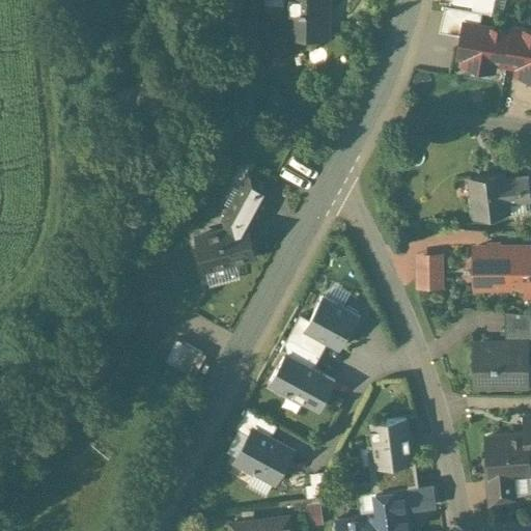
[(287,0),(287,36),(327,37),(328,0),(287,0)]
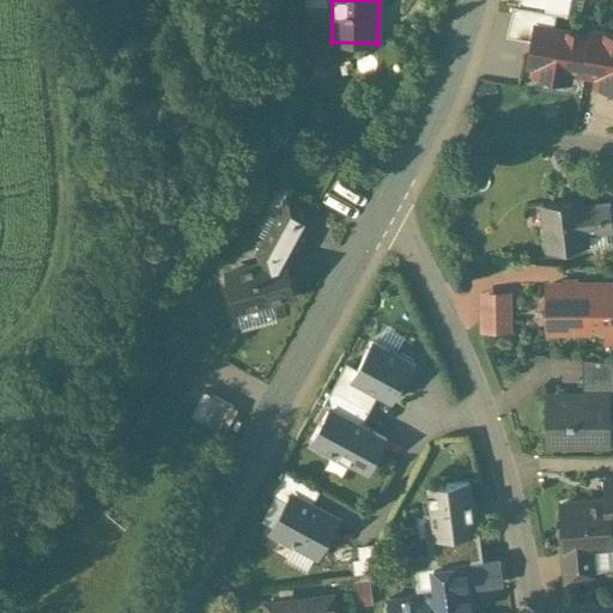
[(571,0),(520,0),(519,7),(544,12),(568,16),(571,0)]
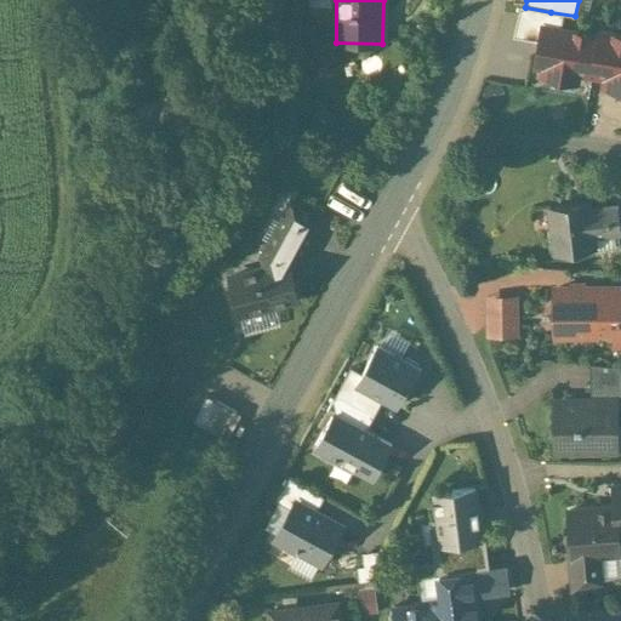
[(596,33),(541,23),(533,67),(542,69),(541,77),(580,83),(581,75),(588,77),(596,33)]
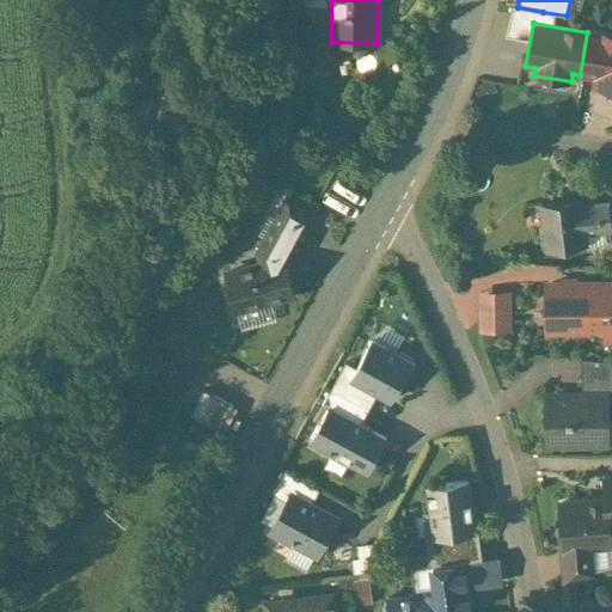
[(611,31),(591,28),(582,77),(595,79),(594,85),(611,87),(611,31)]
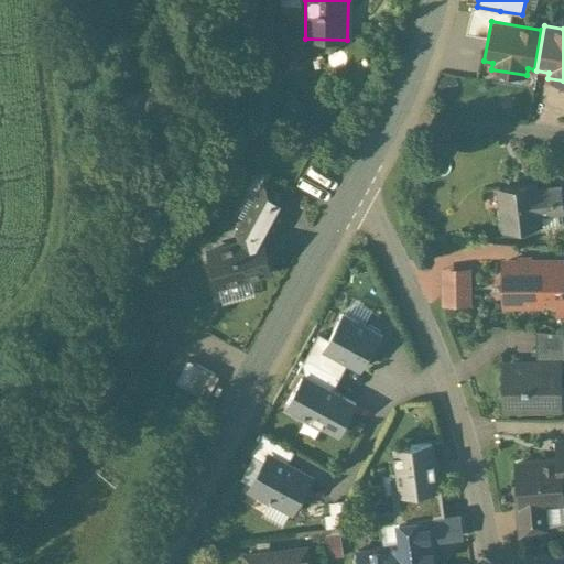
[(537,184),(499,188),(503,230),(541,226),(540,216),(563,212),(563,201),(562,186),(537,188),(537,184)]
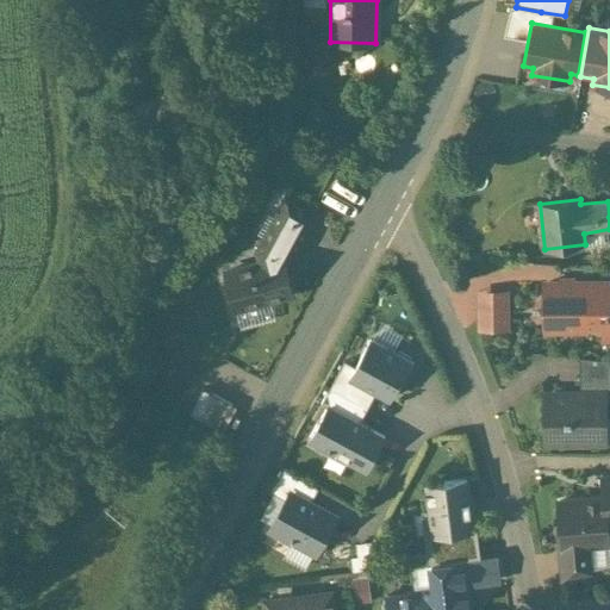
[(309,226),(281,211),(266,241),(287,253),(293,255),(309,226)]
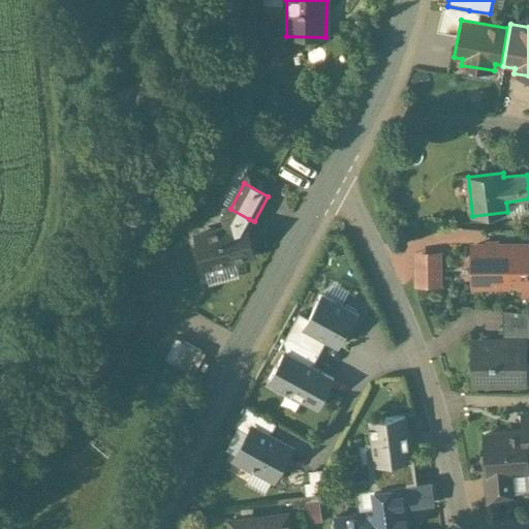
[(249,219),(230,209),(224,219),(226,226),(221,228),(222,230),(246,225),(249,219)]
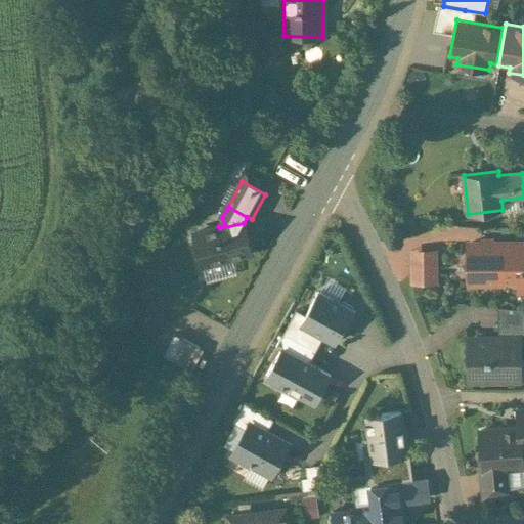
[(244,223),(220,228),(219,226),(193,234),(200,258),(203,257),(205,265),(251,253),(244,223)]
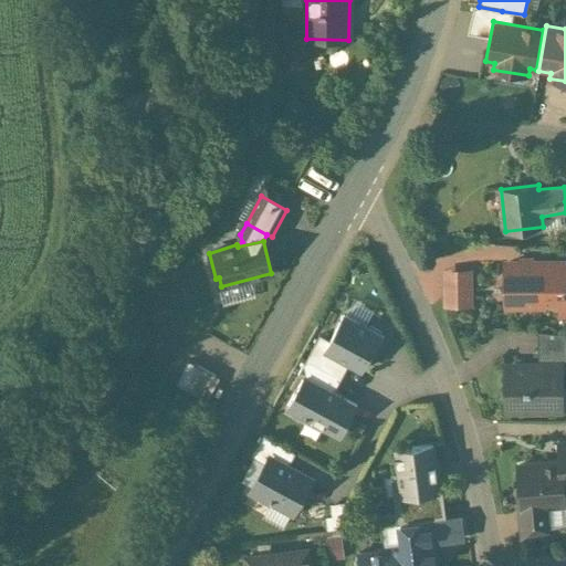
[(546,263),(506,264),(507,306),(543,305),(543,301),(543,273),(546,273),(546,263)]
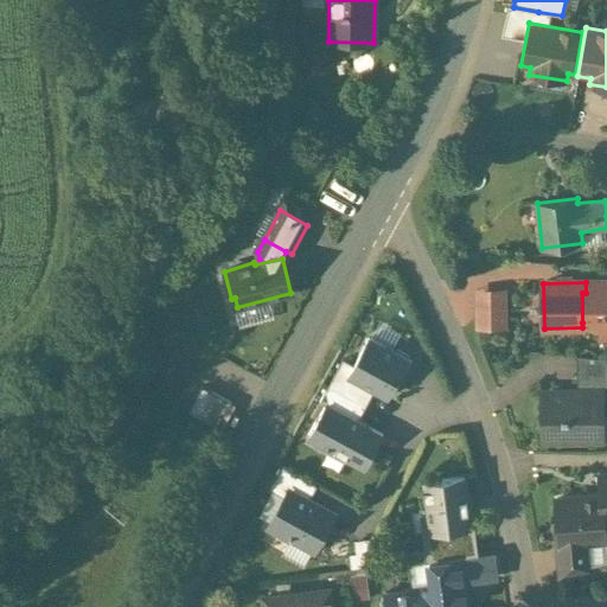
[(606,288),(602,289),(602,293),(586,293),(582,293),(582,323),(602,323),(602,337),(606,336),(606,288)]
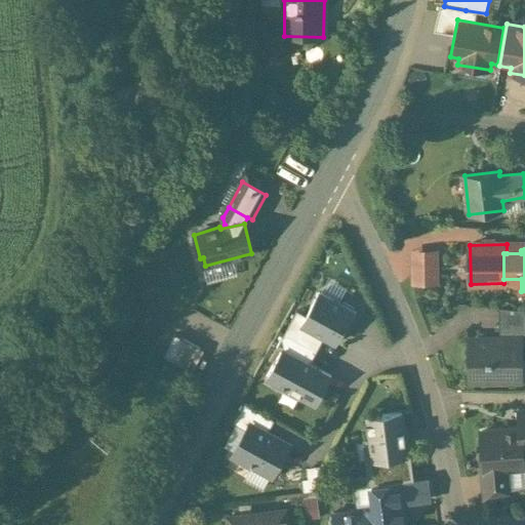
[(436,251),(413,251),(413,275),(436,275),(436,251)]
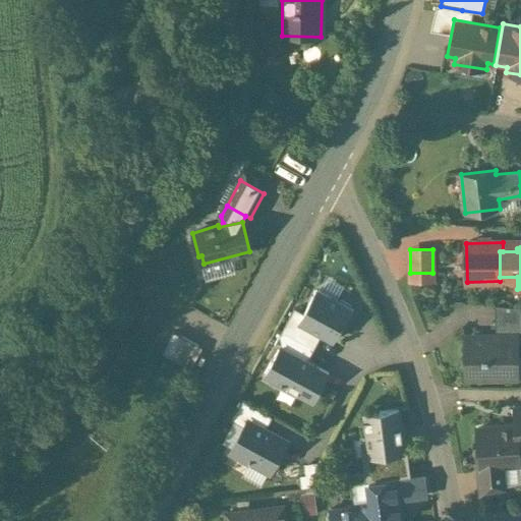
[(432,282),(432,273),(410,273),(410,282),(432,282)]
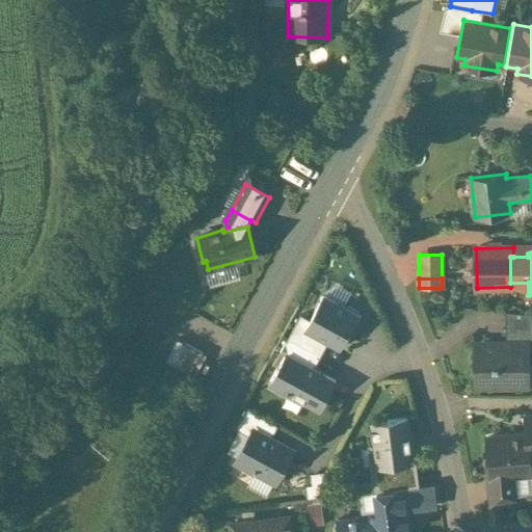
[(311,320),(306,329),(328,342),(340,348),(347,335),(350,337),(363,314),(345,303),(344,307),(323,296),(311,320)]
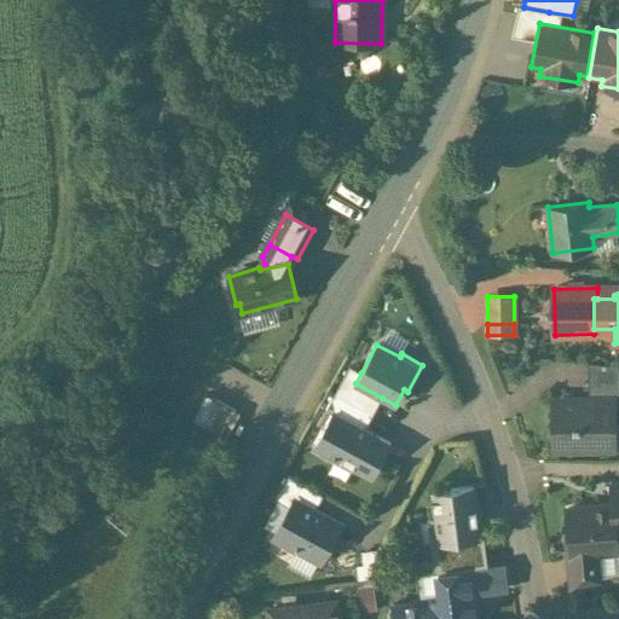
[(618,365),(588,363),(588,399),(612,399),(613,401),(618,400),(618,365)]
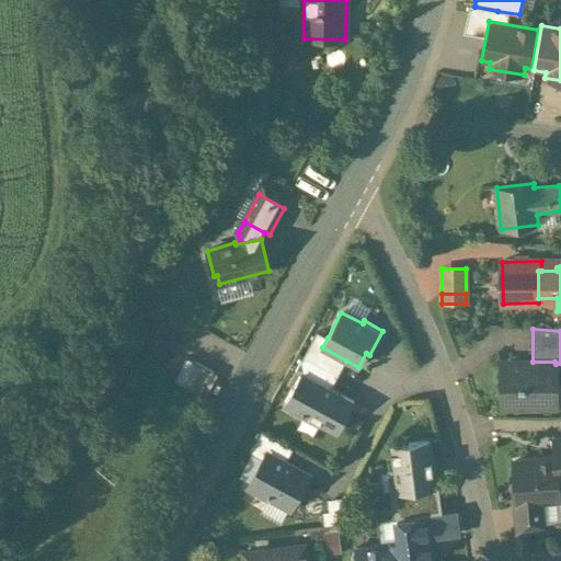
[(322,347),(328,338),(318,332),(296,371),(301,374),(301,373),(331,389),(346,361),(322,347)]
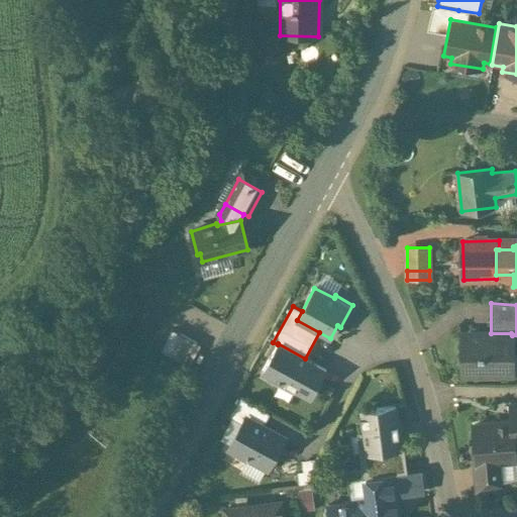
[(151,308),(138,314),(147,335),(162,328),(151,308)]
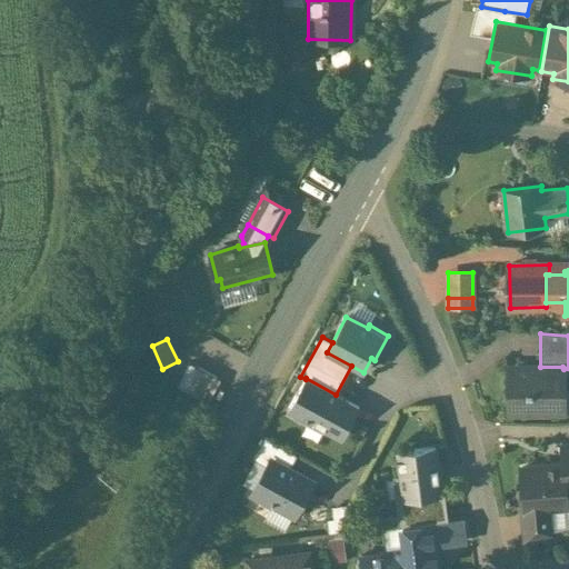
[(537,367),(536,369),(509,370),(510,413),(557,413),(557,390),(563,390),(563,369),(562,367),(540,367),(537,367)]
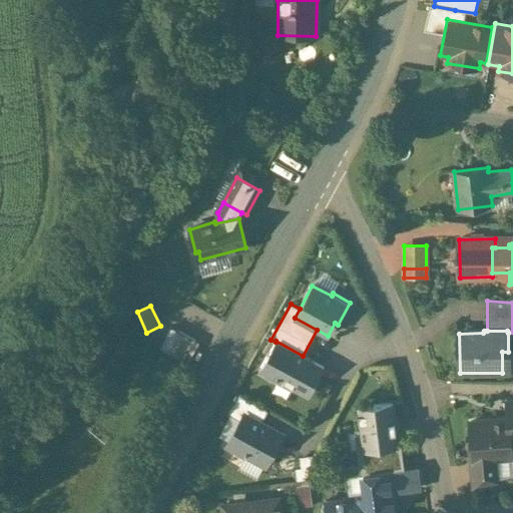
[(276,342),(258,373),(278,383),(280,380),(309,395),(324,367),(303,356),(276,341),(276,342)]
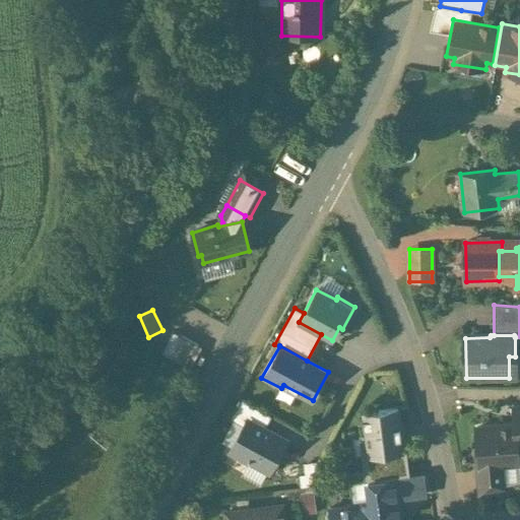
[(248,418),(265,429),(272,415),(243,400),(233,419),(245,426),(248,418)]
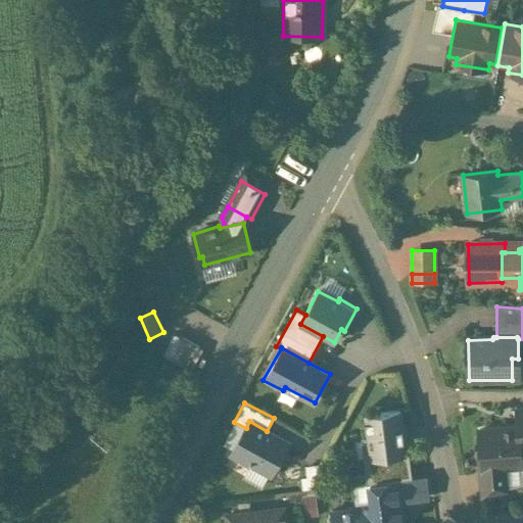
[(365,438),(368,460),(376,459),(402,455),(406,455),(400,411),(366,416),(368,437),(365,438)]
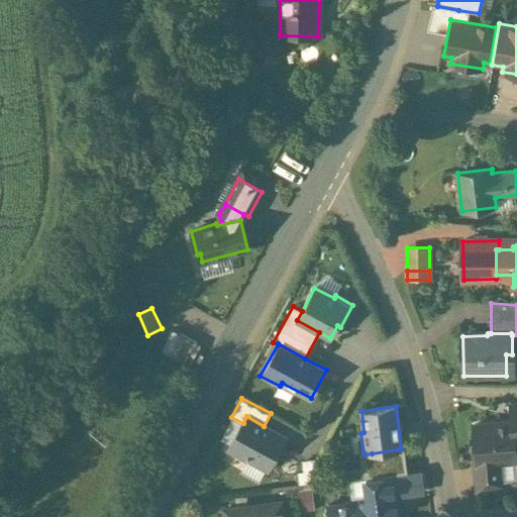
[(264,426),(246,416),(243,423),(230,448),(247,457),(248,456),(269,467),(285,437),(264,426)]
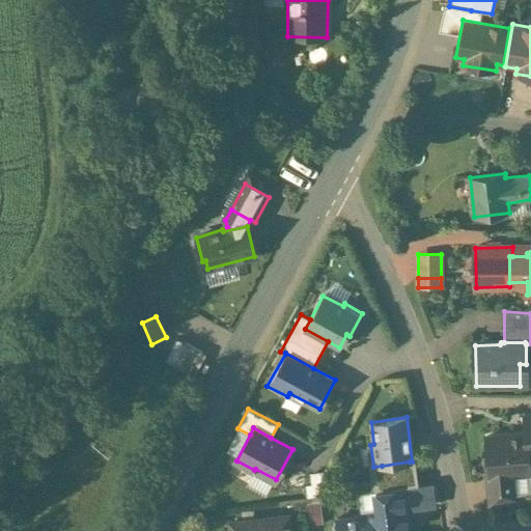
[(525,434),(486,438),(490,476),(487,476),(488,491),(512,488),(511,475),(530,474),(529,469),(528,456),(527,456),(525,434)]
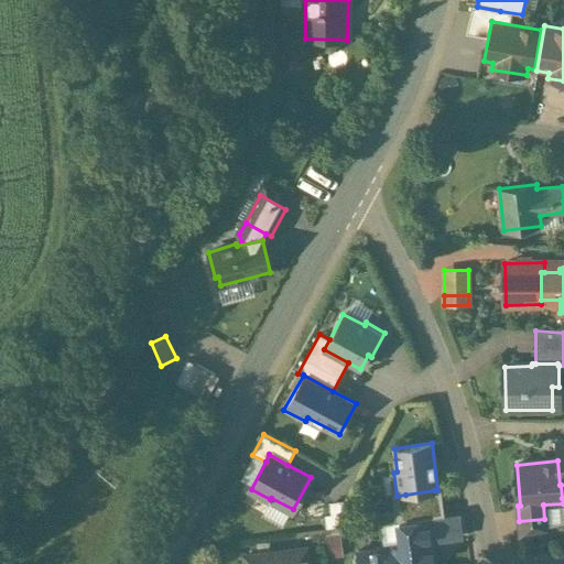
[(405,495),(409,521),(434,518),(438,517),(434,490),(405,495)]
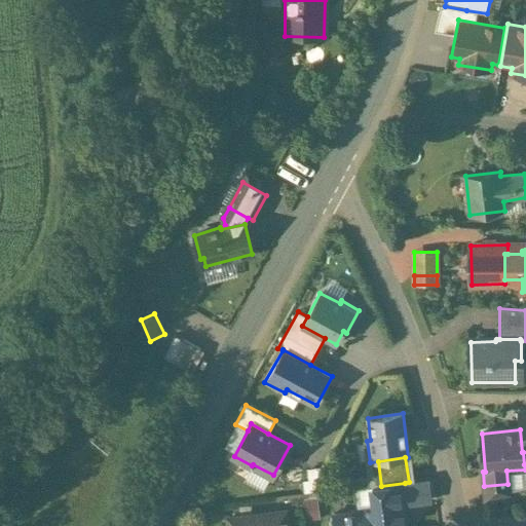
[(381,486),(372,487),(374,509),(375,511),(404,508),(408,506),(405,483),(381,486)]
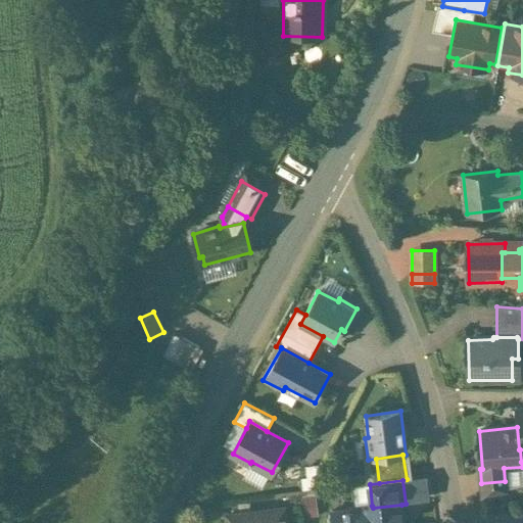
[(505,481),(481,483),(483,500),(506,493),(505,481)]
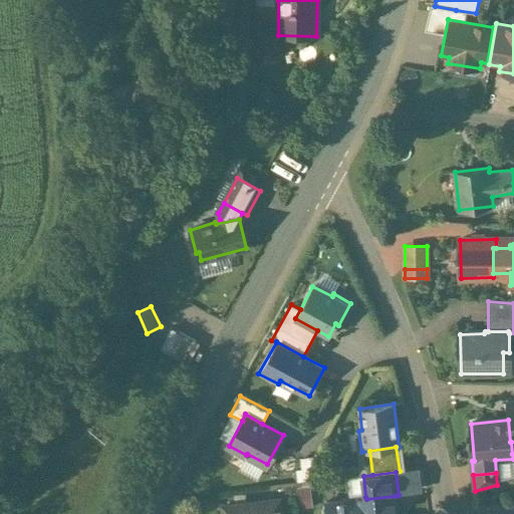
[(312,484),(297,487),(300,507),(315,504),(312,484)]
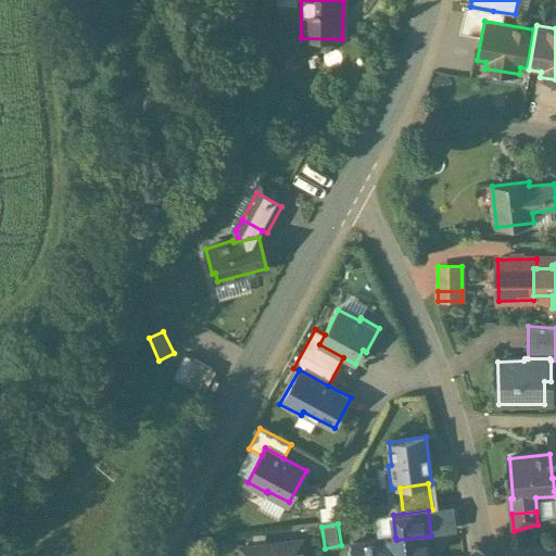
[(428,555),(427,536),(396,540),(395,538),(386,540),(386,541),(353,544),(354,555),(428,555)]
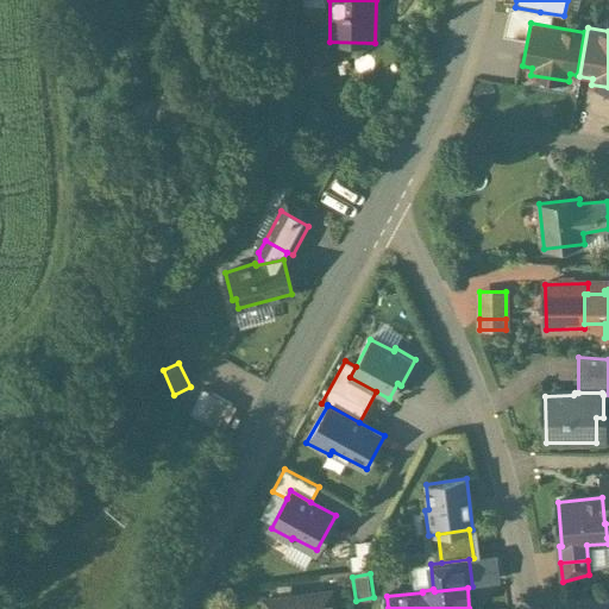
[(333,608),(331,590),(264,598),(265,608),(333,608)]
